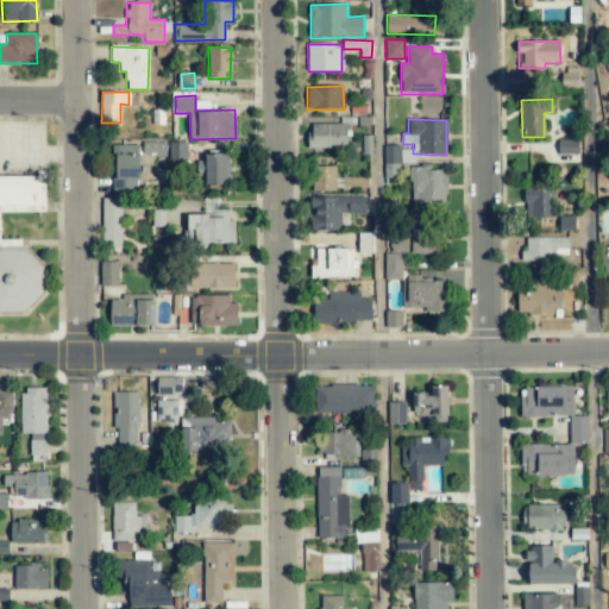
[(309,148),(346,149),(347,124),(309,123),(309,148)]
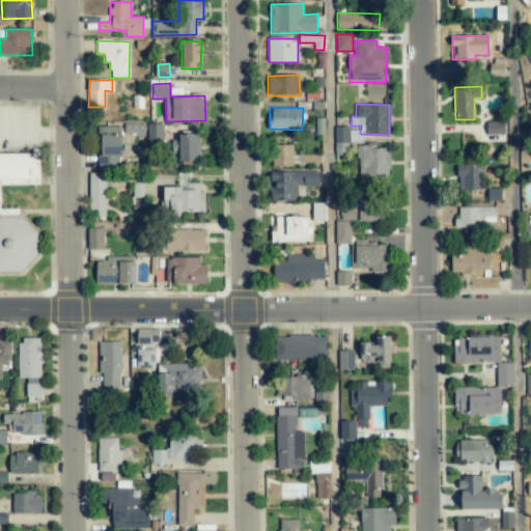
[(486,134),(504,134),(504,121),(486,122),(486,134)]
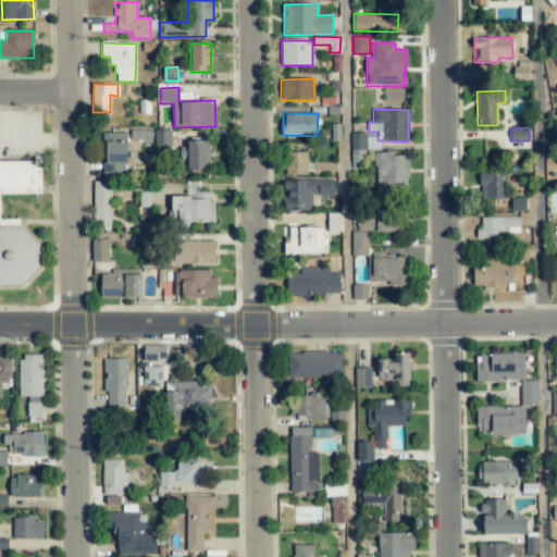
[(151,143),(151,130),(130,130),(130,141),(151,143)]
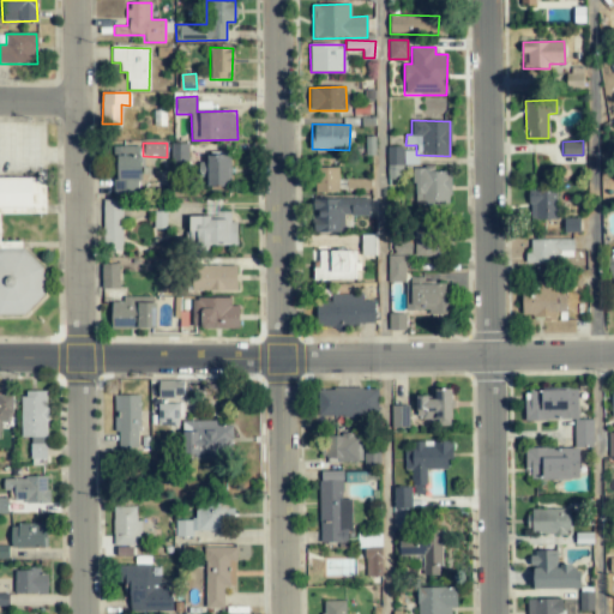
[(188,143),(172,143),(170,162),(187,162),(188,143)]
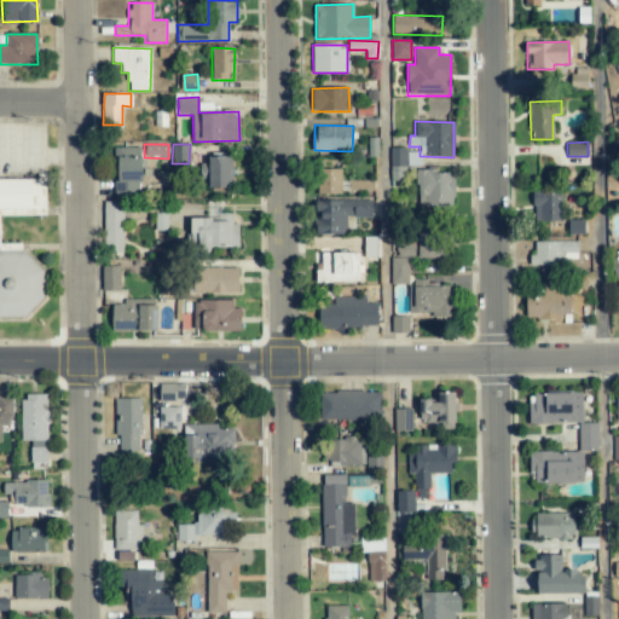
[(140,146),(114,148),(115,197),(142,197),(140,146)]
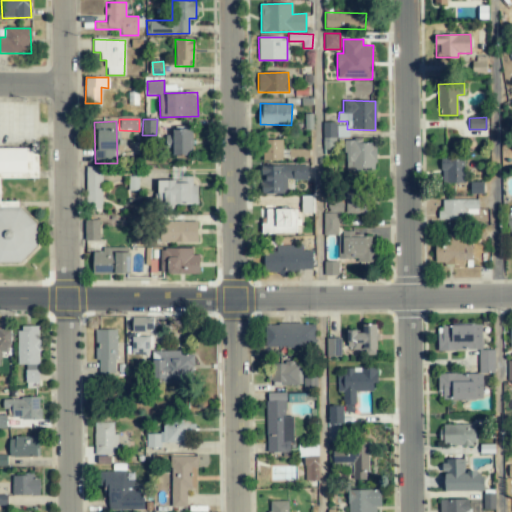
[(324,149),(335,149),(335,137),(347,137),(346,124),(323,125),(324,149)]
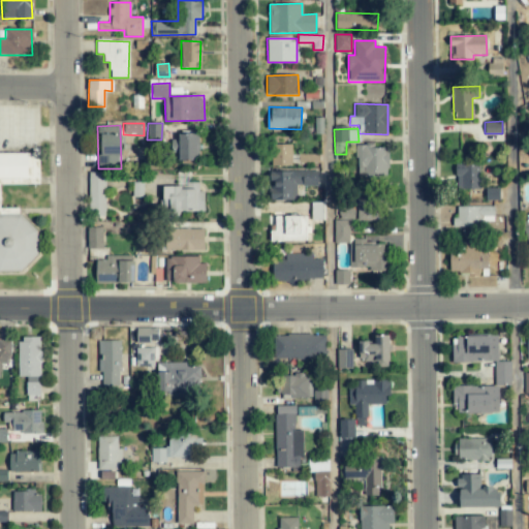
[(197,160),(196,132),(178,133),(179,161),(197,160)]
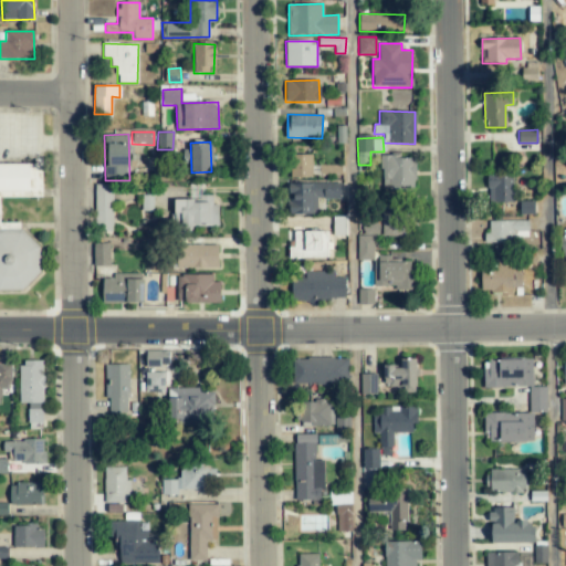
[(0,164),(0,291),(22,291),(40,273),(40,247),(20,228),(20,223),(0,222),(0,196),(42,197),(42,155),(33,164),(0,164)]
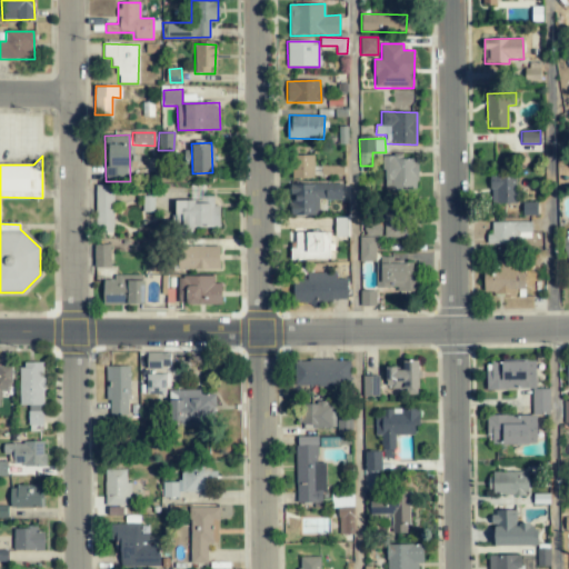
[(315,156),(292,156),(291,178),(313,179),(315,156)]
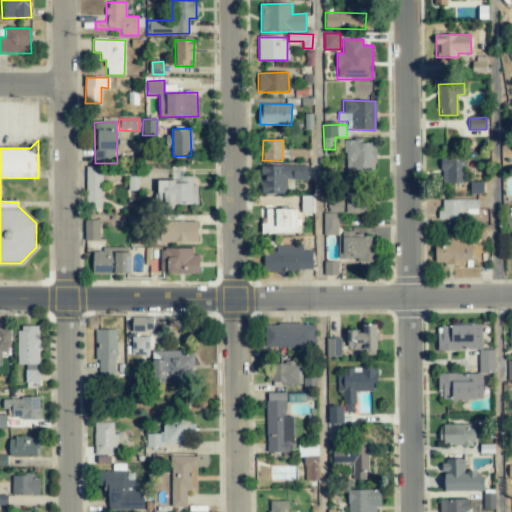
[(345,140),(346,172),(376,171),(375,142),(360,143),(360,140),(345,140)]
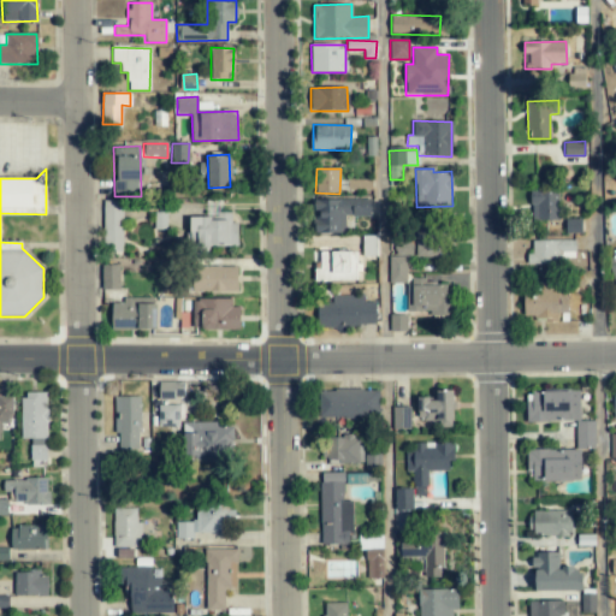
[(363,189),(362,179),(347,179),(348,189),(363,189)]
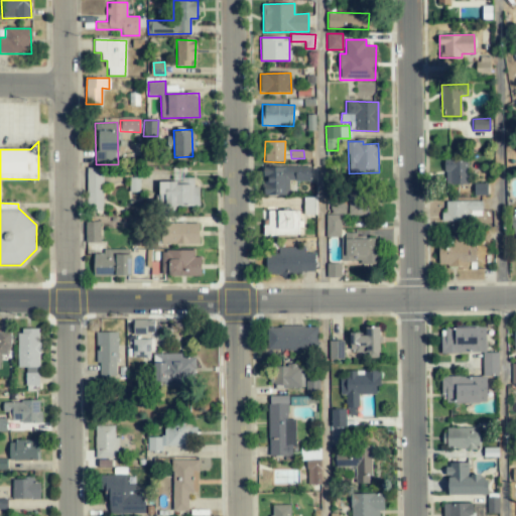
[(444,159),(444,184),(468,184),(468,159),(444,159)]
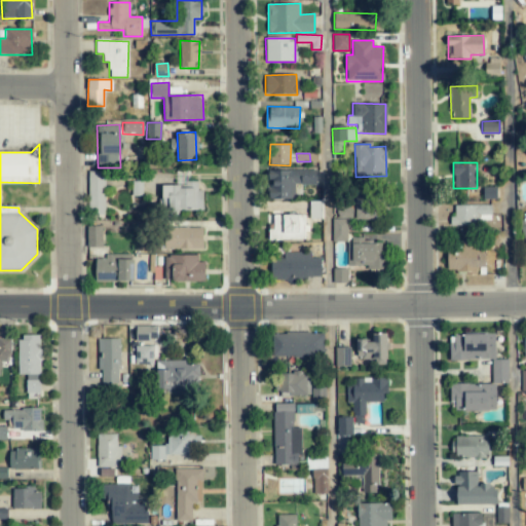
[(315,170),(267,171),(268,199),(291,199),(291,185),(316,184),(315,170)]
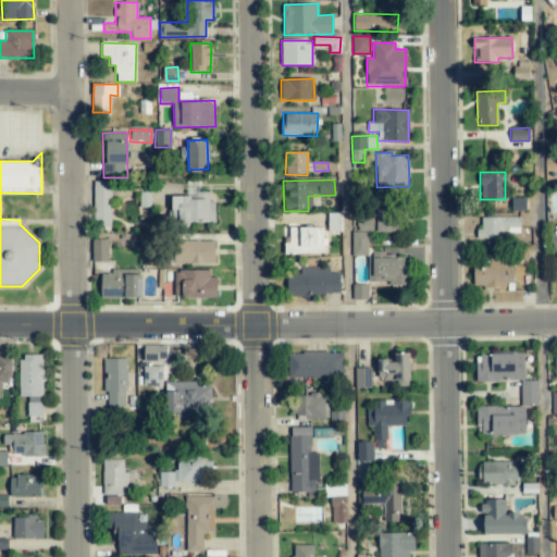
[(93,226),(111,227),(111,182),(94,181),(93,226)]
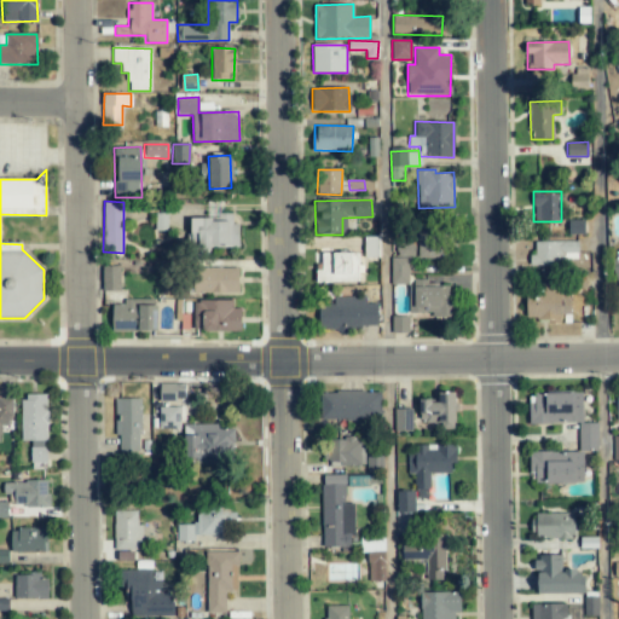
[(190,219),(191,247),(239,247),(239,223),(232,223),(232,214),(218,214),(218,219),(190,219)]
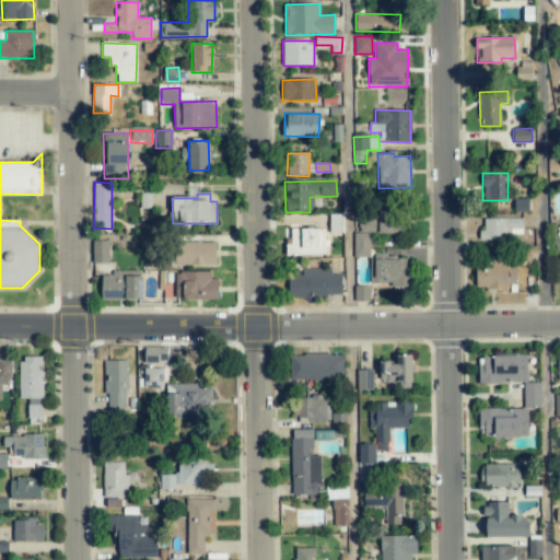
[(399,212),(359,211),(358,232),(398,234),(399,212)]
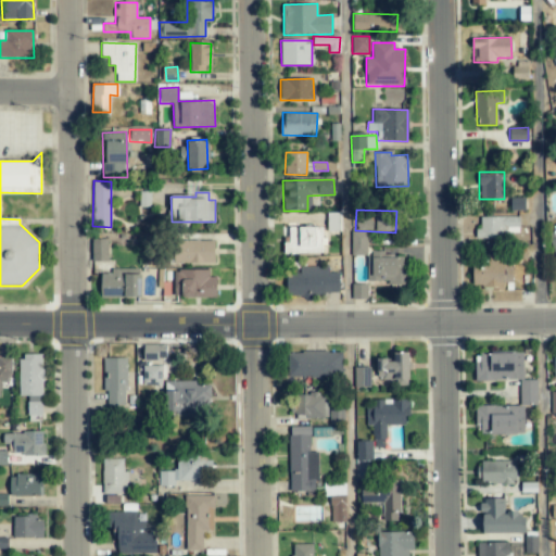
[(327,231),(340,231),(340,213),(327,213),(327,231)]
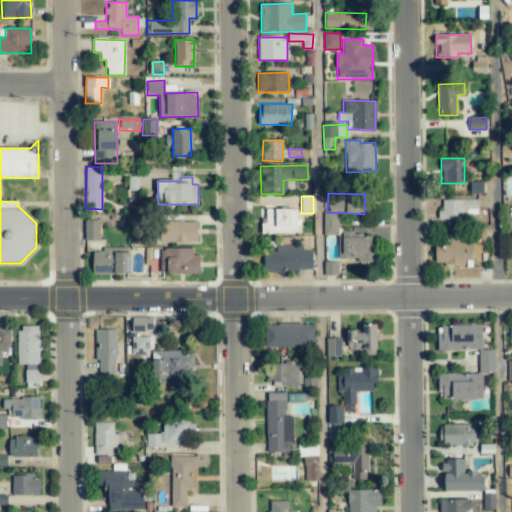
[(438,220),(462,220),(462,215),(478,214),(478,199),(442,199),(442,211),(438,212),(438,220)]
